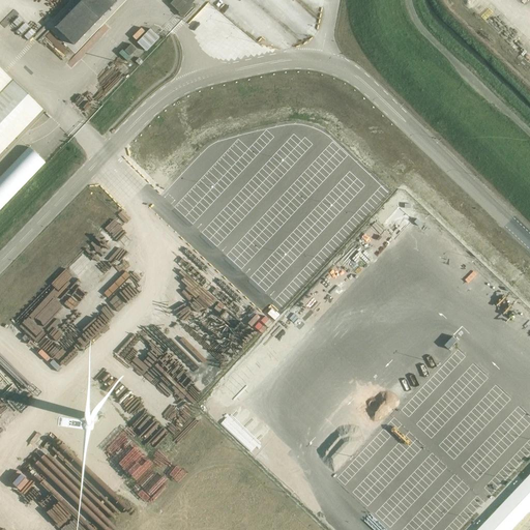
[(79,0),(80,1),(55,27),(72,45),(115,0),(79,0)]
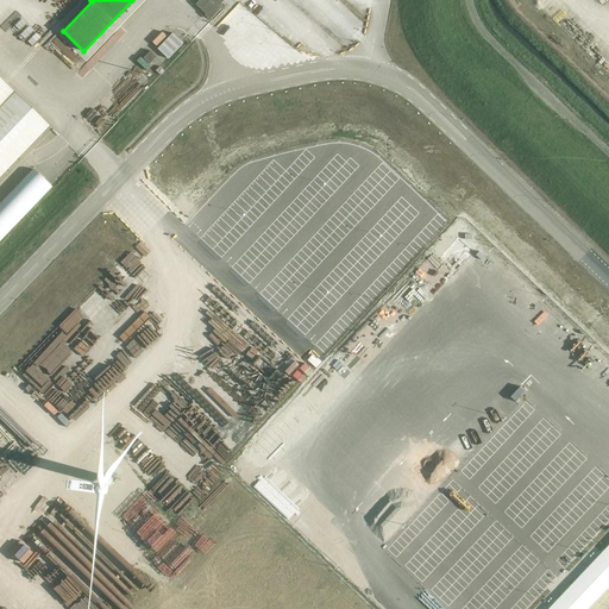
[(212,0),(199,0),(195,4),(206,14),(211,19),(221,8),(213,1),(212,0)]
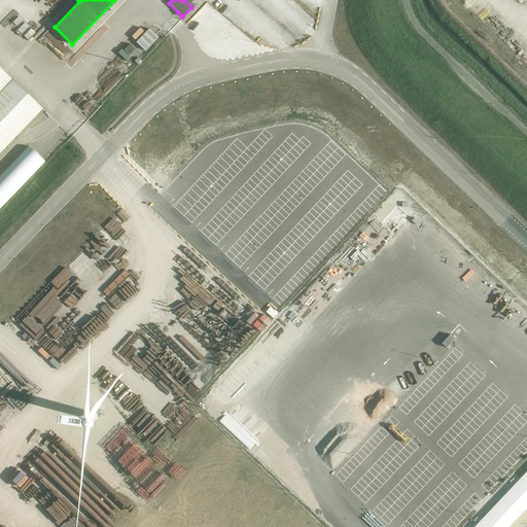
[(145,50),(159,37),(149,29),(136,42),(145,50)]
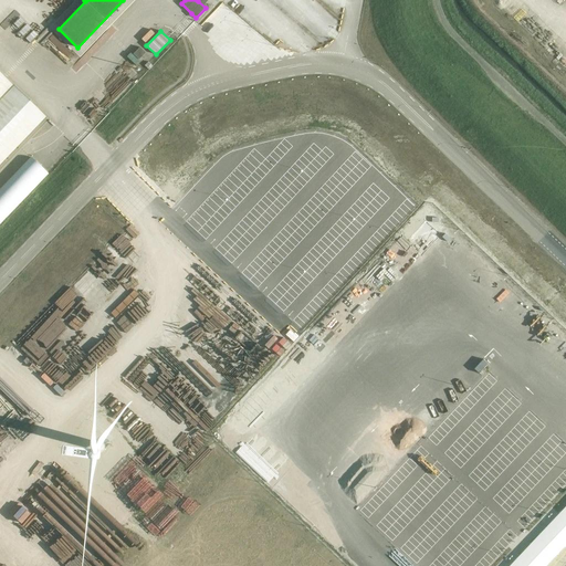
[(139,60),(146,53),(140,48),(134,54),(139,60)]
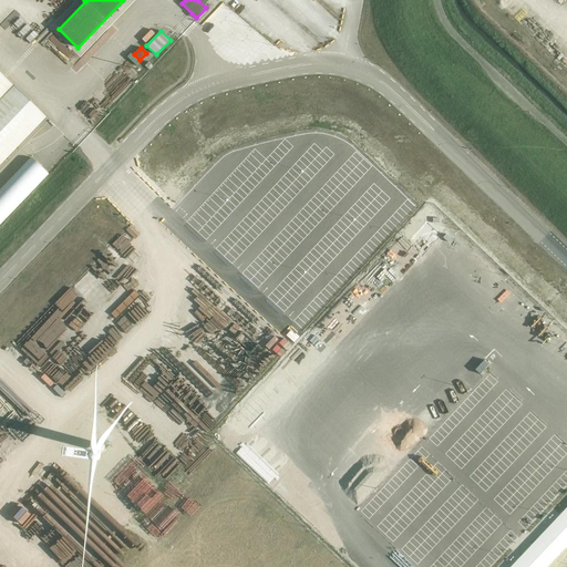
[(0,162),(44,116),(0,74),(0,162)]
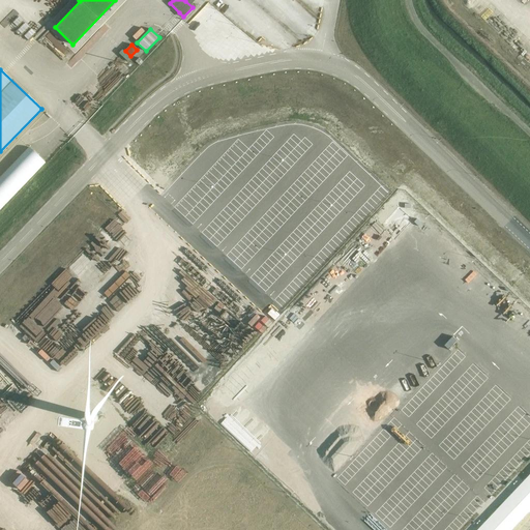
[(28,147),(0,176),(0,209),(45,163),(43,162),(28,147)]
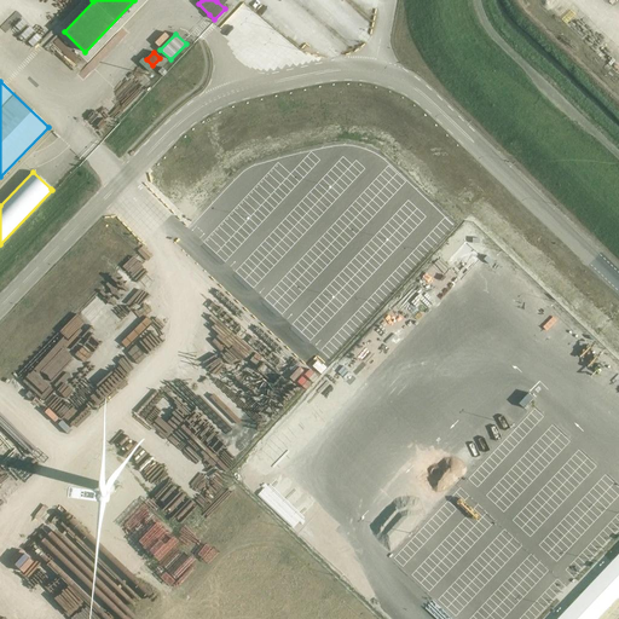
[(166,409),(174,400),(168,394),(160,403),(166,409)]
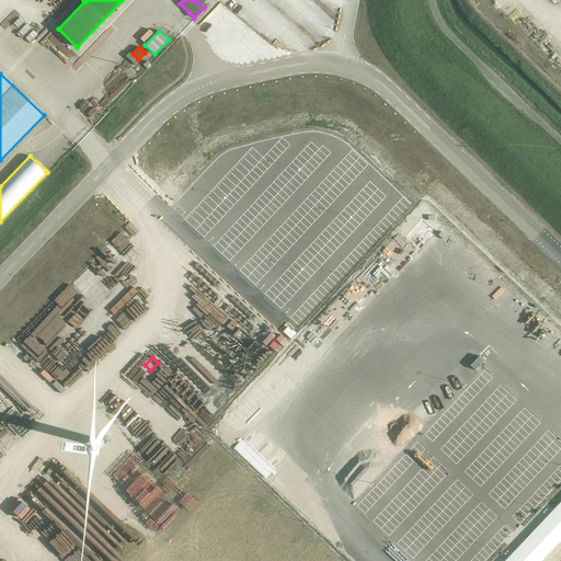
[(70,441),(71,428),(55,428),(55,441),(70,441)]
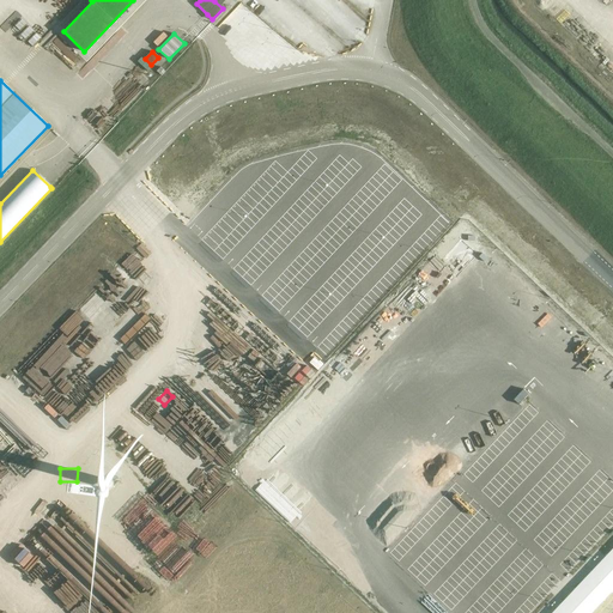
[(454,552),(461,546),(455,540),(459,536),(450,529),(441,540),(454,552)]
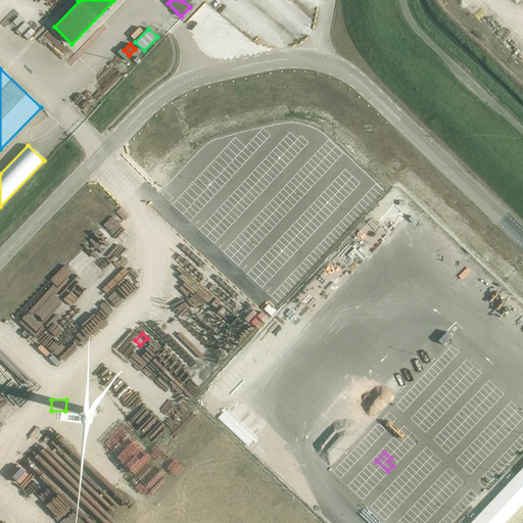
[(510,474),(514,470),(505,462),(501,466),(510,474)]
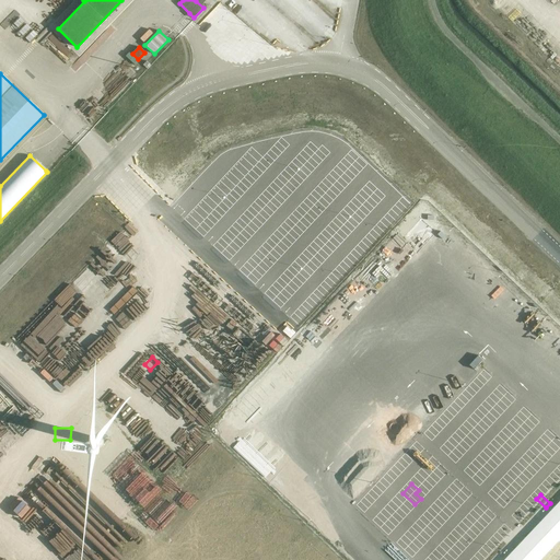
[(538,559),(559,538),(559,501),(504,559),(538,559)]
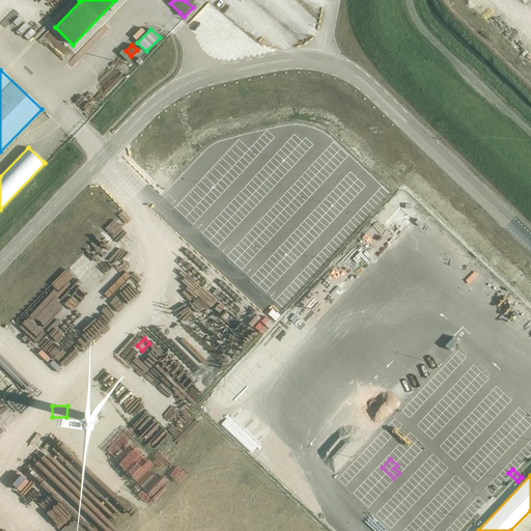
[(60,513),(50,523),(55,527),(64,518),(60,513)]
